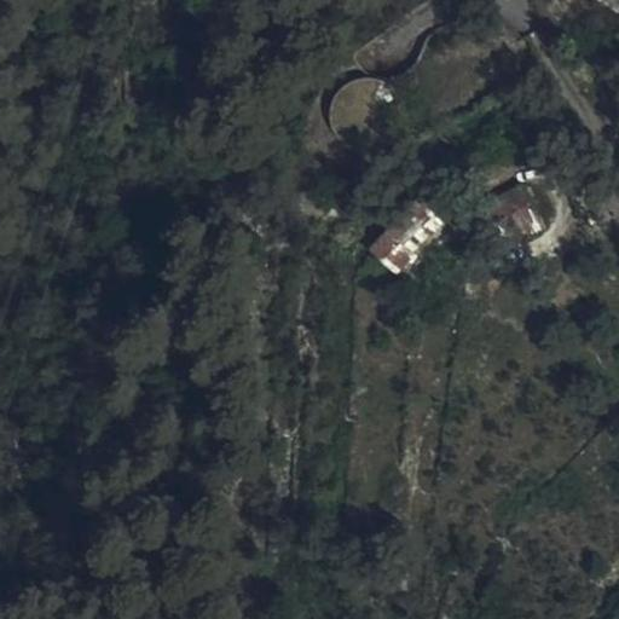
[(348,82),(335,96),(331,105),(330,116),(334,129),(342,140),(354,149),(365,152),(376,152),(385,149),(392,144),(399,137),(406,125),(408,111),(404,99),(394,86),(382,79),(371,77),(356,79),(348,82)]
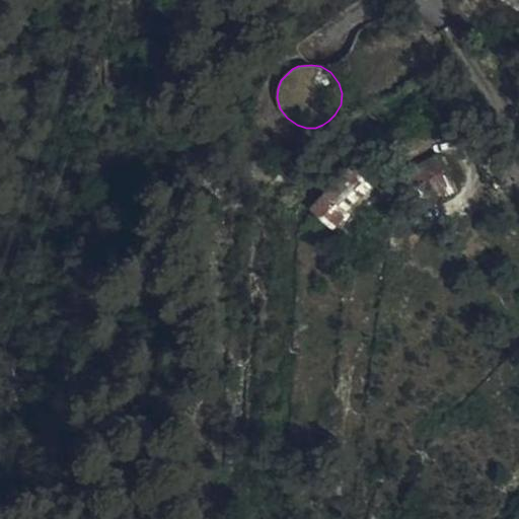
[(404,171),(425,162),(435,150),(429,138),(397,152),(404,171)]
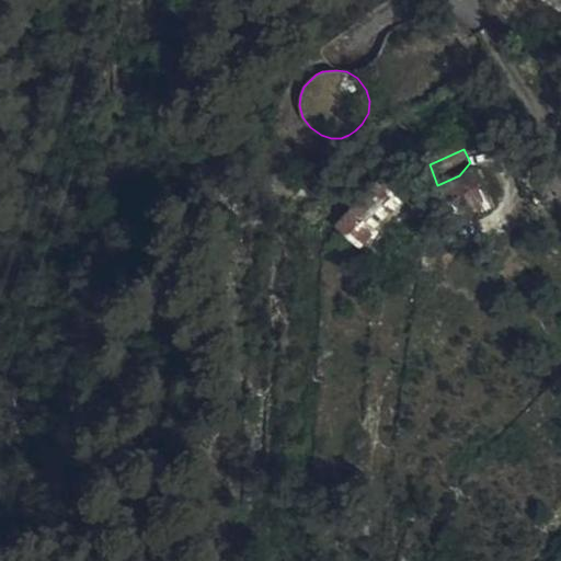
[(470,162),(459,175),(473,169),(472,167),(470,162)]
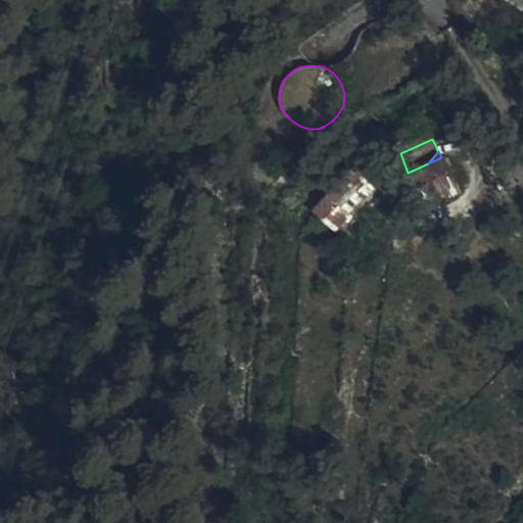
[(402,204),(454,176),(443,154),(440,155),(441,157),(428,163),(396,199),(397,200),(399,200),(402,204)]
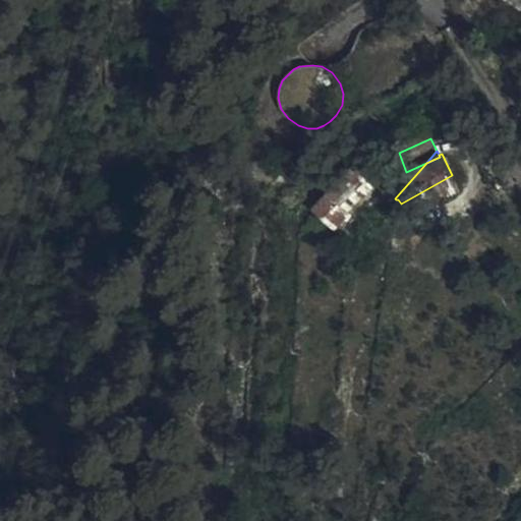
[(386,185),(395,198),(426,163),(406,172),(386,185)]
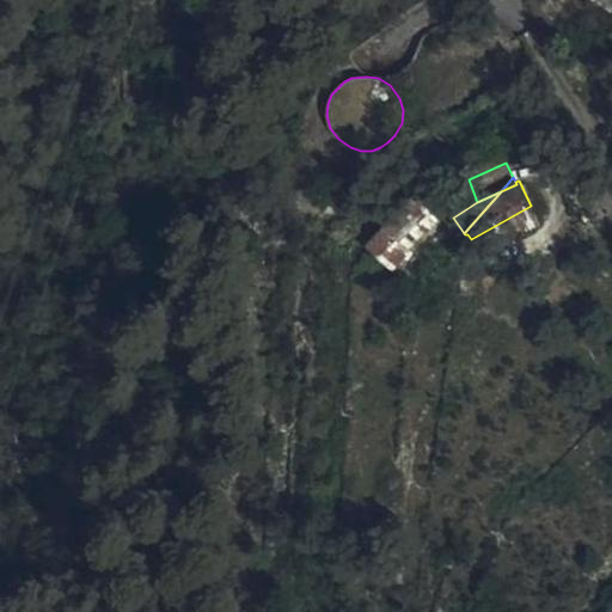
[(414,196),(379,233),(373,239),(368,245),(395,268),(440,219),(414,196)]
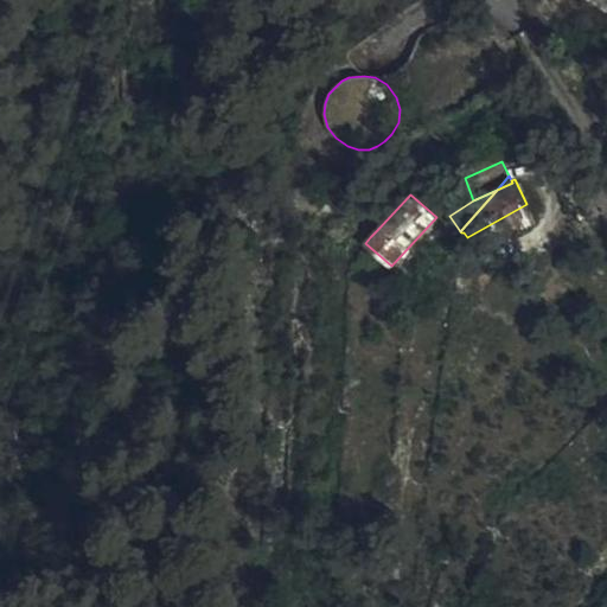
All buildings are outlined.
